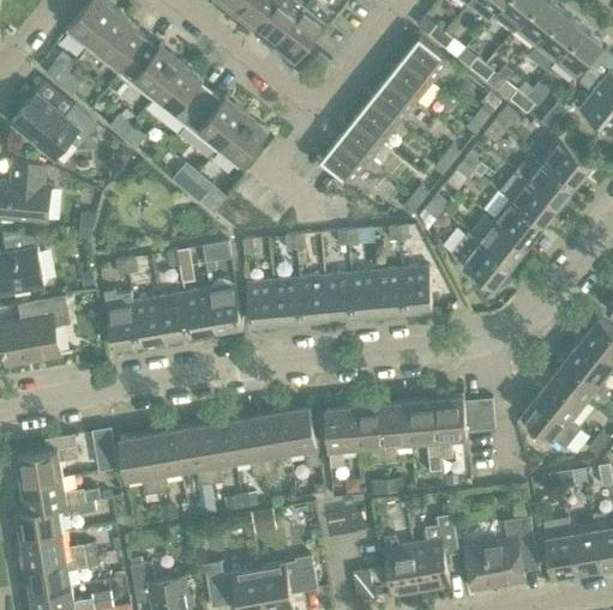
[(116,10),(103,0),(89,0),(65,31),(68,34),(67,35),(82,47),(84,46),(85,48),(116,10)]
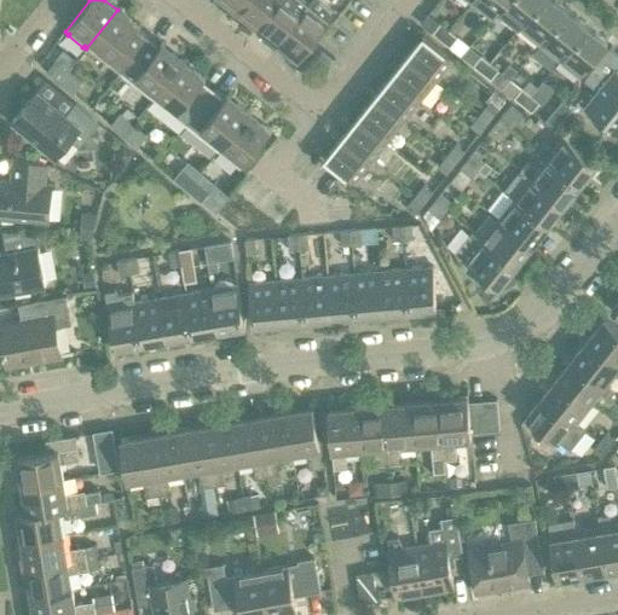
[(221,0),(236,11),(244,0),(221,0)]
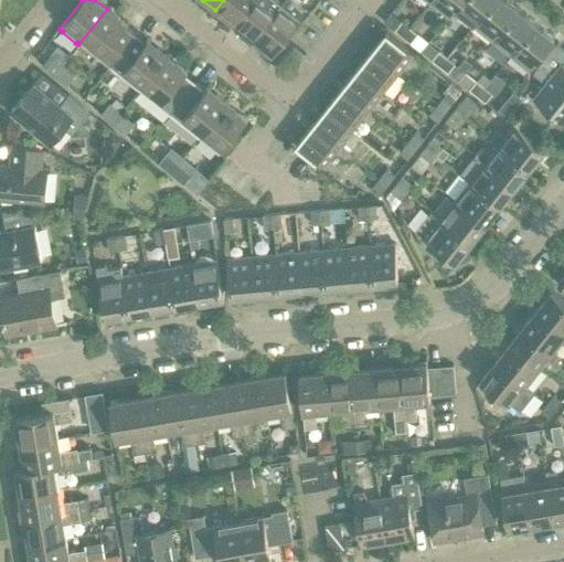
[(223,0),(215,10),(234,24),(253,0),(223,0)]
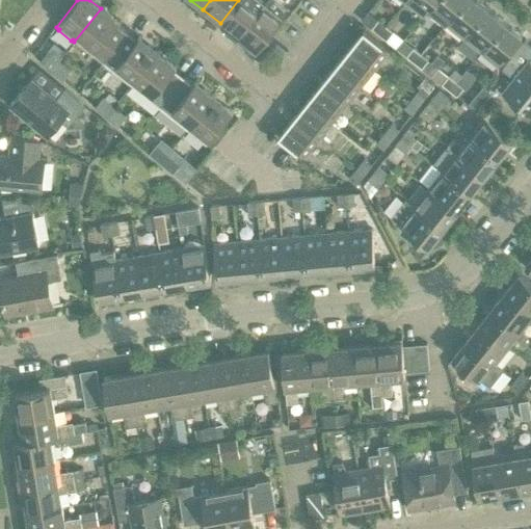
[(257,0),(238,0),(220,23),(238,37),(263,5),(257,0)]
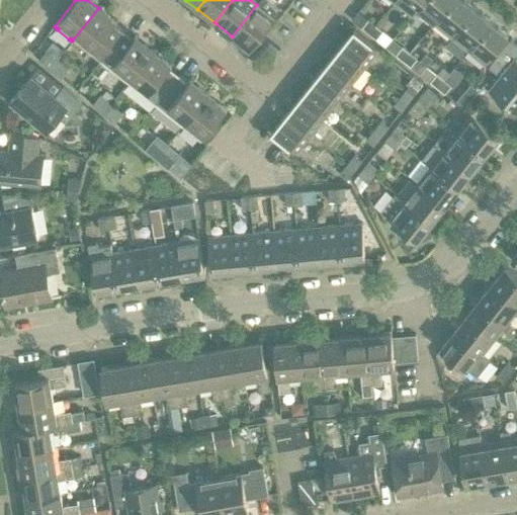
[(260,0),(256,5),(232,36),(249,51),(274,19),(280,11),(266,0),(260,0)]
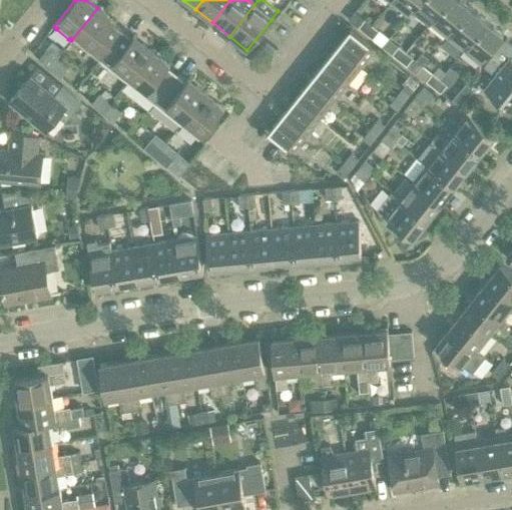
[(420,0),(392,0),(390,3),(408,17),(412,11),(412,10),(420,0)]
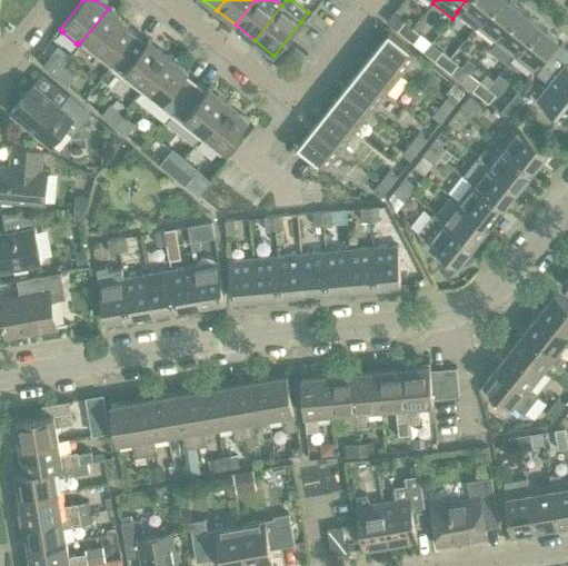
[(476,27),(496,0),(466,0),(457,11),(457,12),(476,27)]
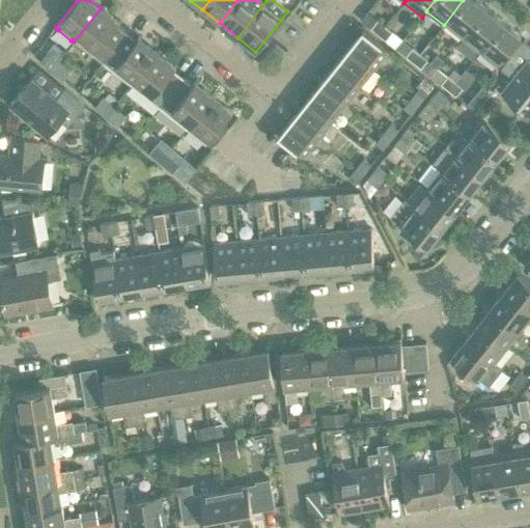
[(462,38),(484,9),(472,0),(463,0),(444,25),(462,38)]
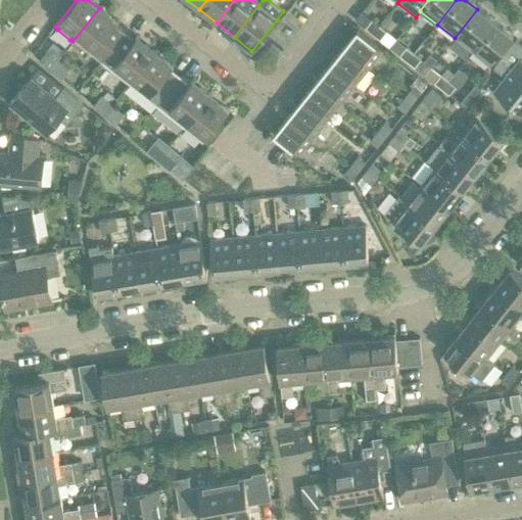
[(125,34),(125,33),(115,27),(117,24),(99,8),(73,41),(76,42),(75,44),(87,54),(89,53),(101,62),(125,34)]
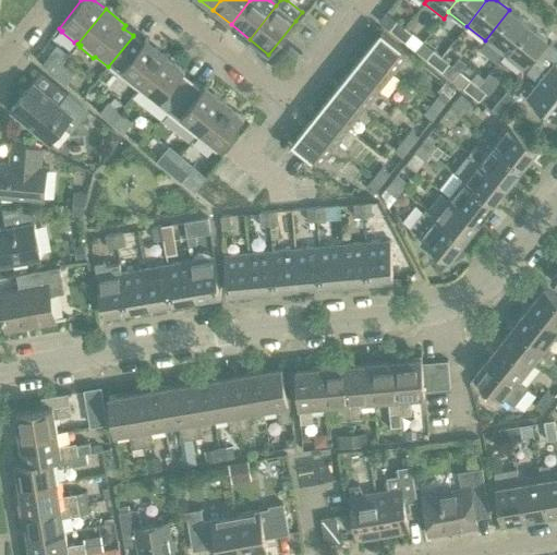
[(503,56),(528,25),(509,10),(485,40),(503,56)]
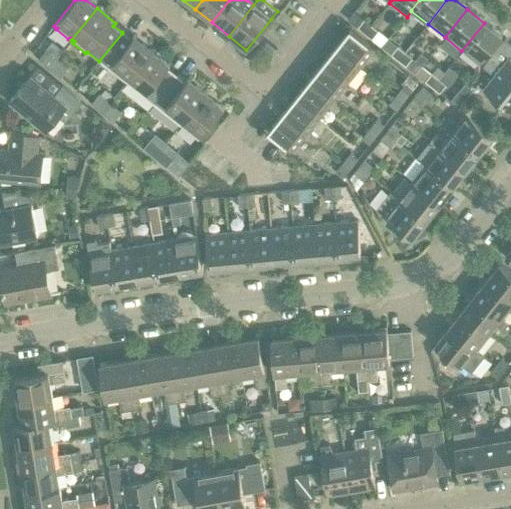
[(364,35),(370,27),(363,21),(357,29),(364,35)]
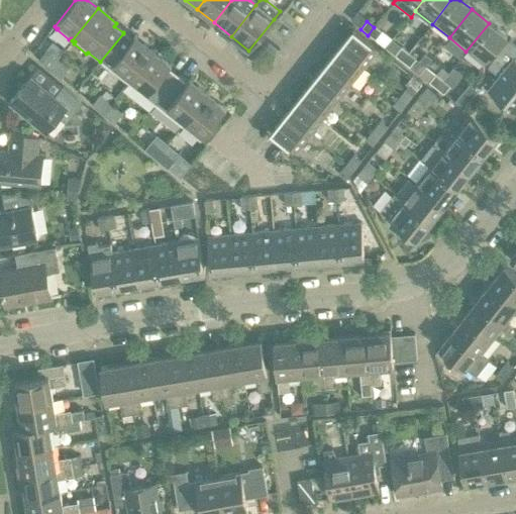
[(466,52),(484,66),(506,37),(489,23),(466,52)]
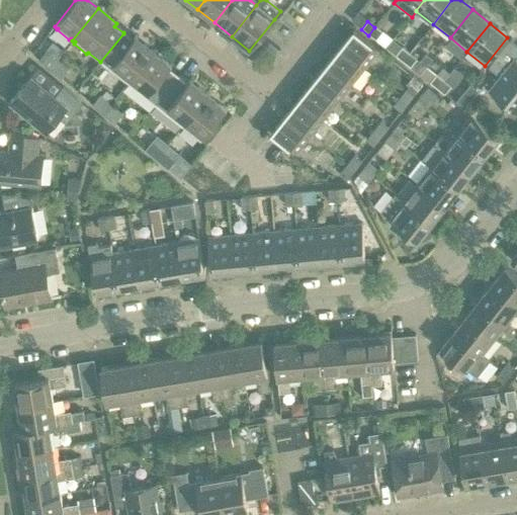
[(374,27),(368,35),(375,41),(382,32),(374,27)]
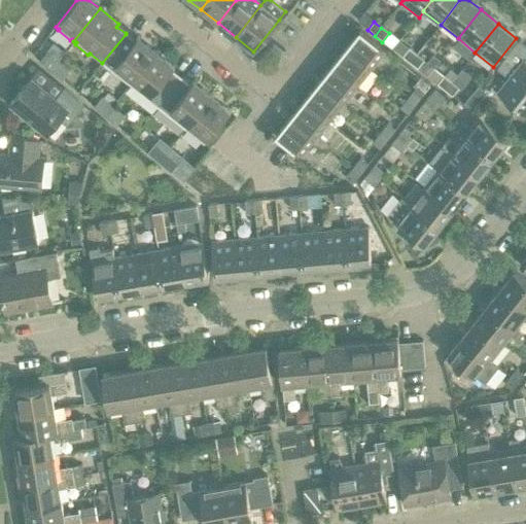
[(345,49),(371,70),(385,51),(359,31),(345,49)]
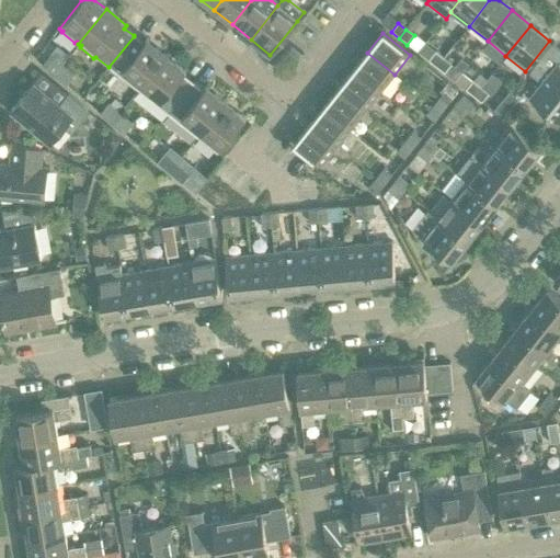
[(138,91),(166,56),(145,41),(143,43),(134,36),(109,67),(122,78),(121,79),(134,91),(136,89),(138,91)]
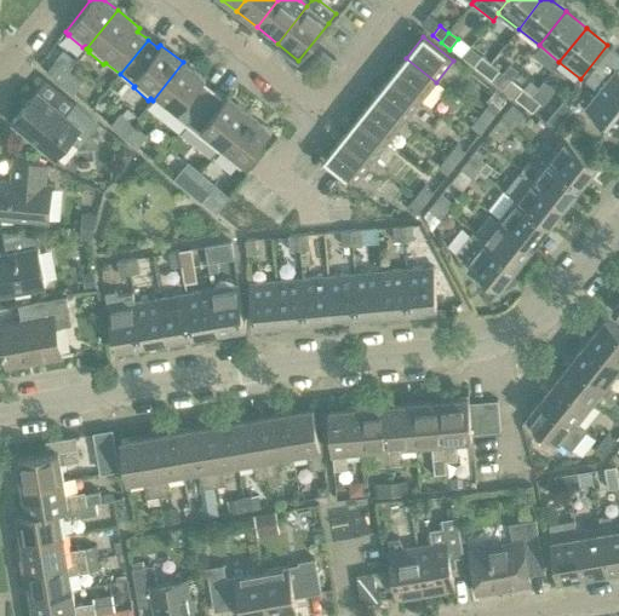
[(618,68),(618,53),(611,47),(584,82),(597,93),(585,109),(618,136),(618,73),(617,72),(618,68)]
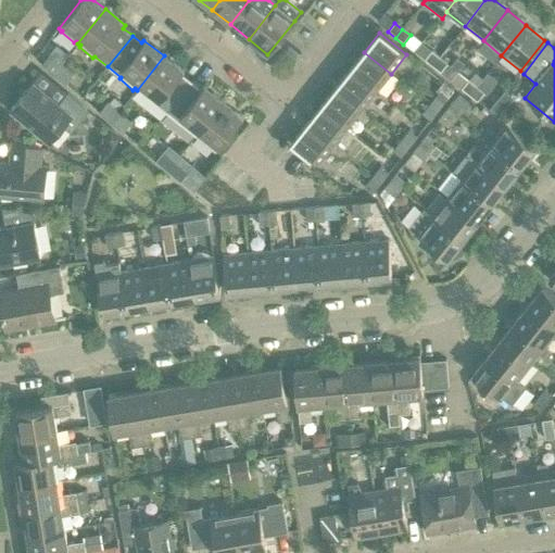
[(377,91),(391,74),(364,52),(349,71),(377,91)]
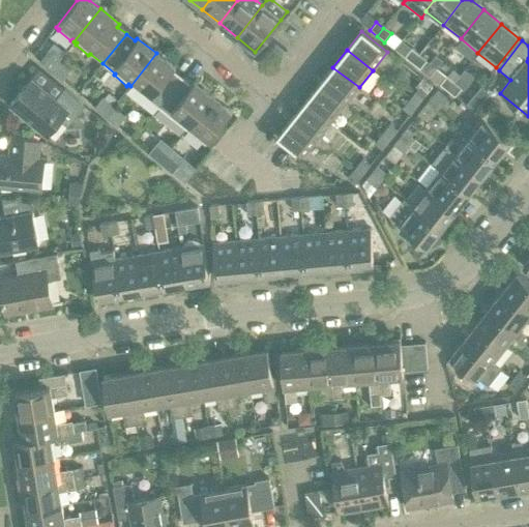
[(411,64),(418,56),(411,50),(404,58),(411,64)]
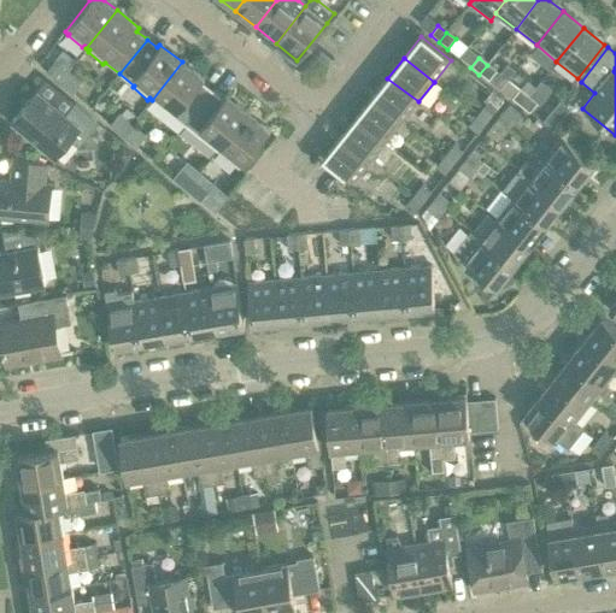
[(59,83),(68,72),(54,62),(46,72),(59,83)]
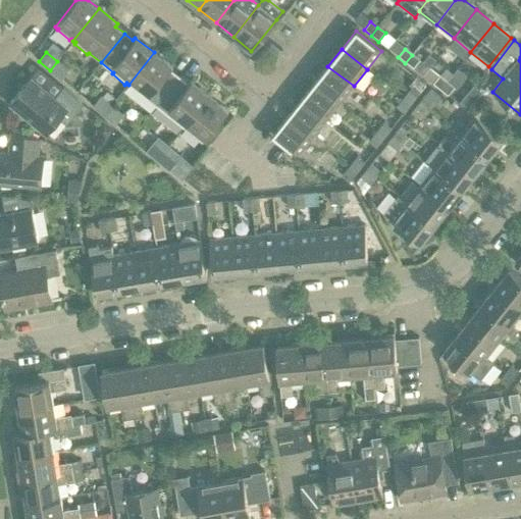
[(172,67),(154,52),(128,85),(131,87),(129,88),(143,98),(144,97),(156,107),(179,76),(170,70),(172,67)]
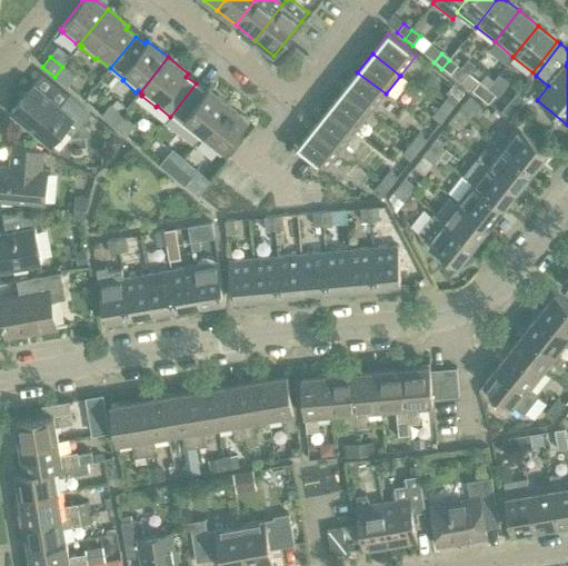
[(450,76),(458,67),(449,60),(441,69),(450,76)]
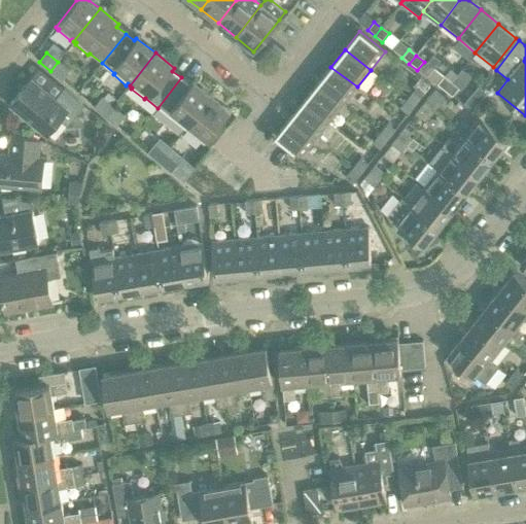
[(58,62),(50,71),(62,80),(69,72),(58,62)]
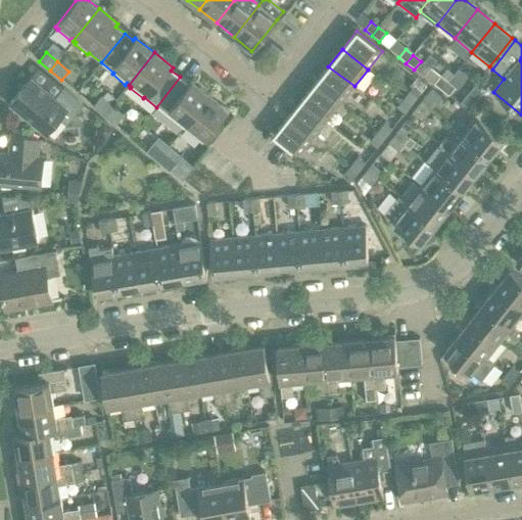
[(424,77),(430,68),(421,61),(414,69),(424,77)]
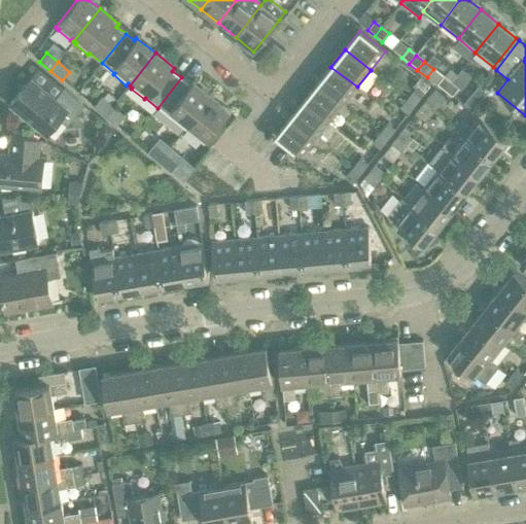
[(343,104),(357,86),(330,67),(317,83),(343,104)]
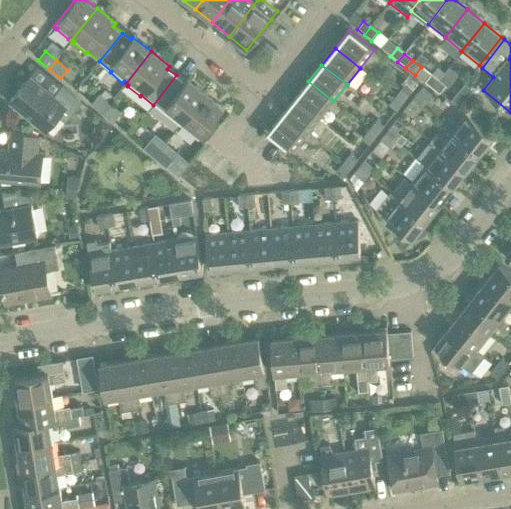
[(424,83),(431,75),(421,67),(415,75),(424,83)]
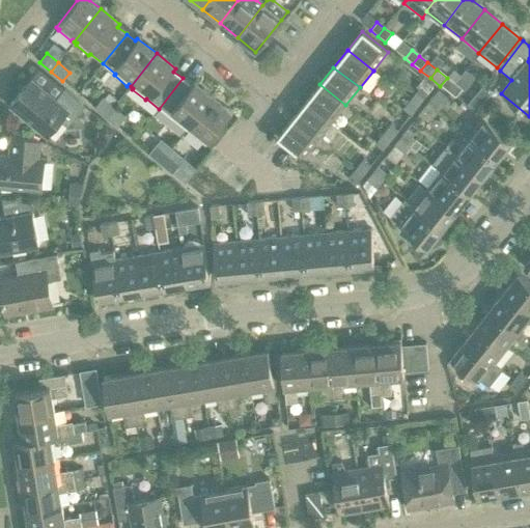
[(191,85),(183,78),(159,109),(171,118),(170,120),(184,131),(185,129),(187,131),(213,99),(193,83),(191,85)]
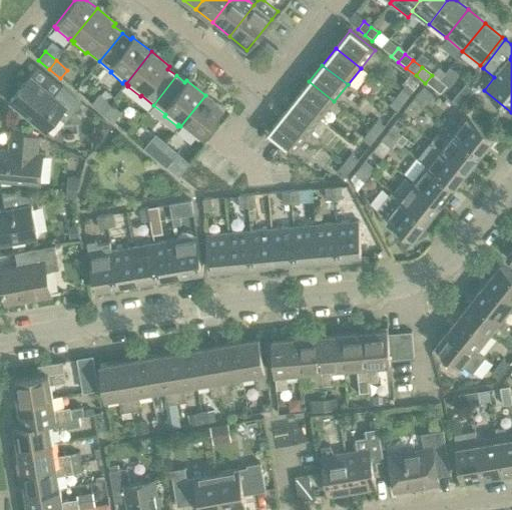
[(432,89),(439,80),(432,75),(425,83),(432,89)]
